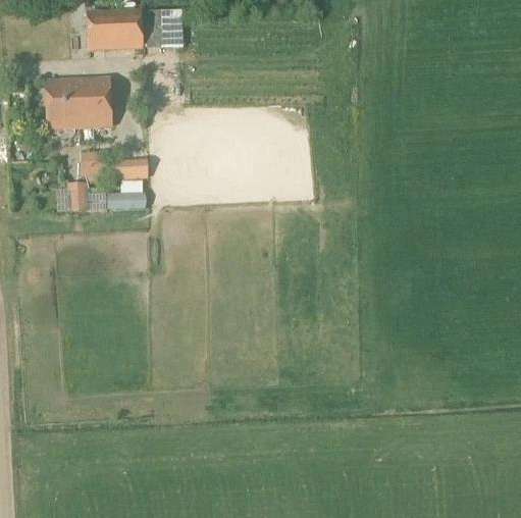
[(86,9),(87,51),(142,49),(141,8),(86,9)]
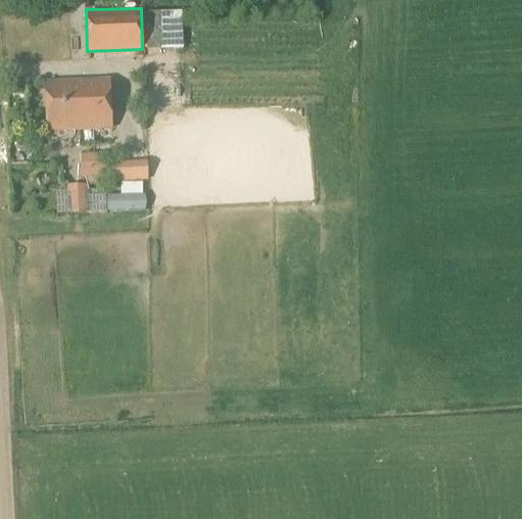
[(163,46),(163,28),(162,9),(143,10),(144,47),(163,46)]
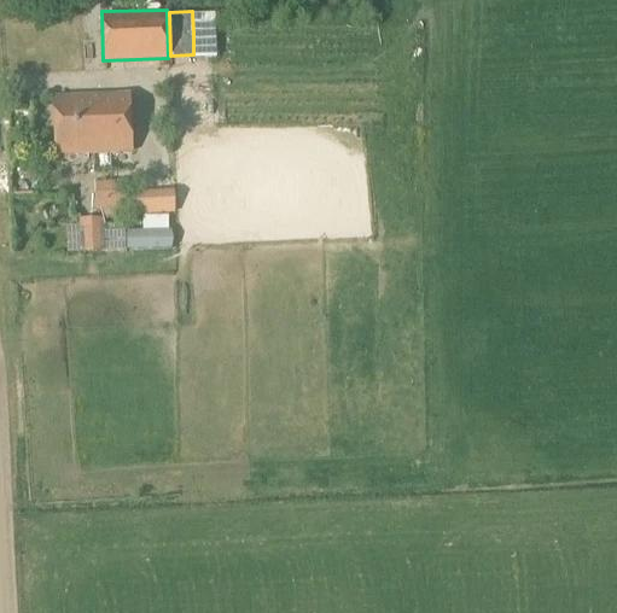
[(53,94),(56,152),(133,149),(131,91),(53,94)]
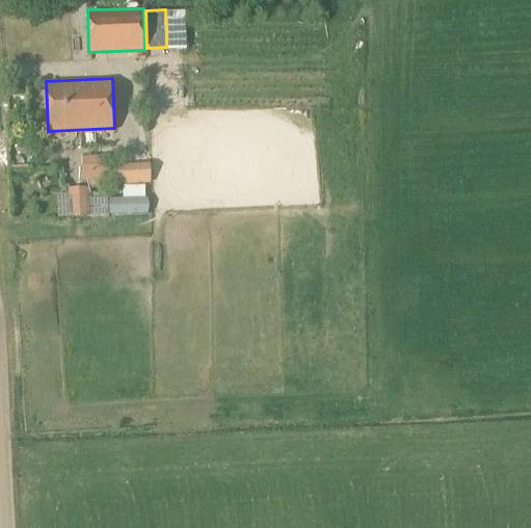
[(89,180),(89,183),(112,183),(111,154),(82,154),(83,180),(89,180)]
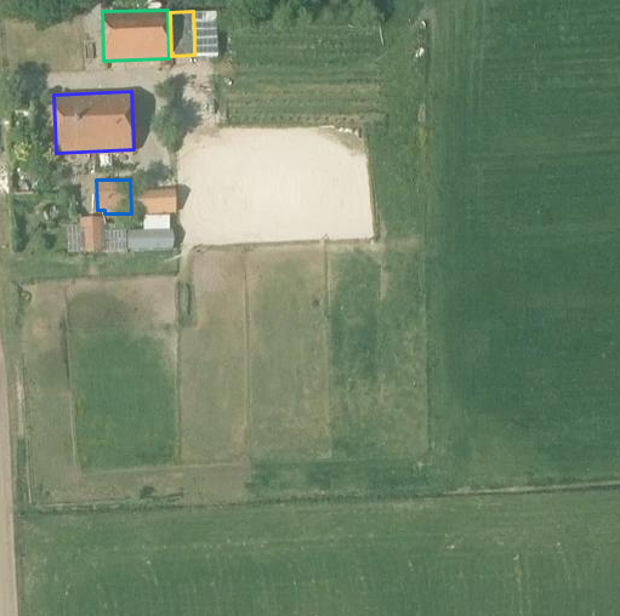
[(132,192),(134,212),(176,211),(176,190),(132,192)]
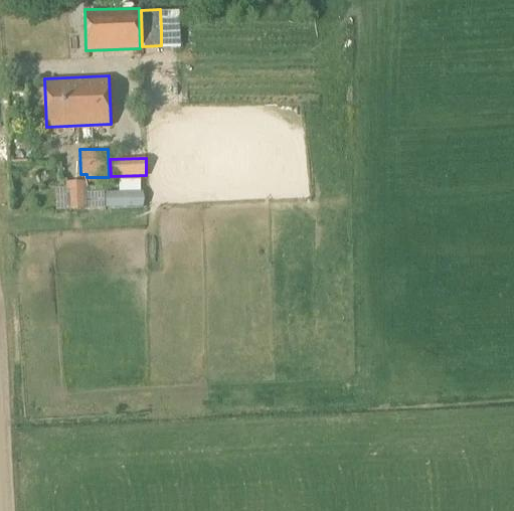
[(87,181),(65,182),(66,208),(88,207),(87,181)]
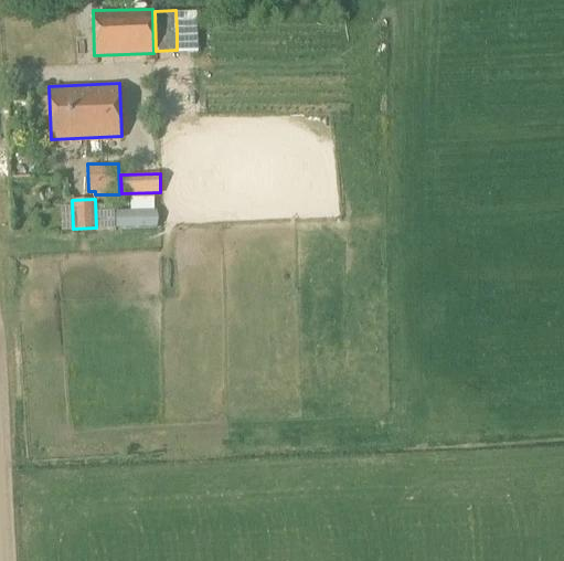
[(116,209),(117,226),(158,224),(158,208),(116,209)]
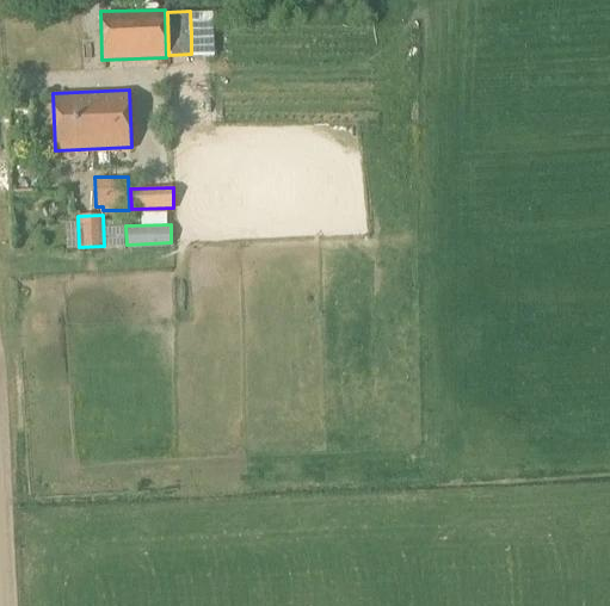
All buildings are outlined.
